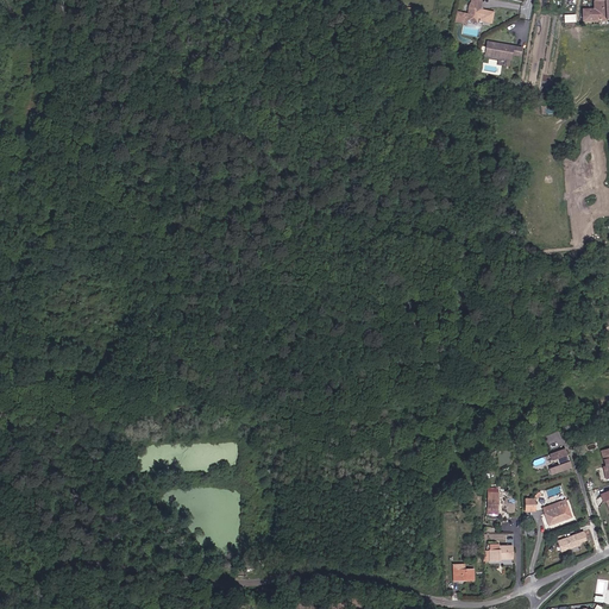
[(491,24),(494,13),(479,10),(482,0),(471,0),(471,4),(470,4),(469,13),(470,13),(470,16),(457,13),(456,23),(466,25),(468,18),(469,18),(469,20),(477,23),(478,18),(481,19),(479,22),(491,24)]
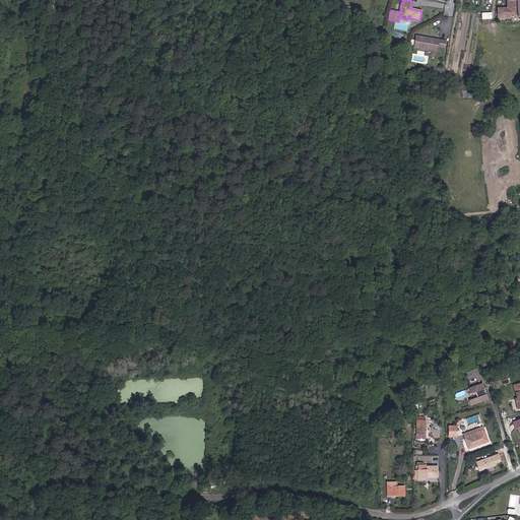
[(519,0),(507,0),(507,10),(499,10),(499,19),(519,18),(519,0)]
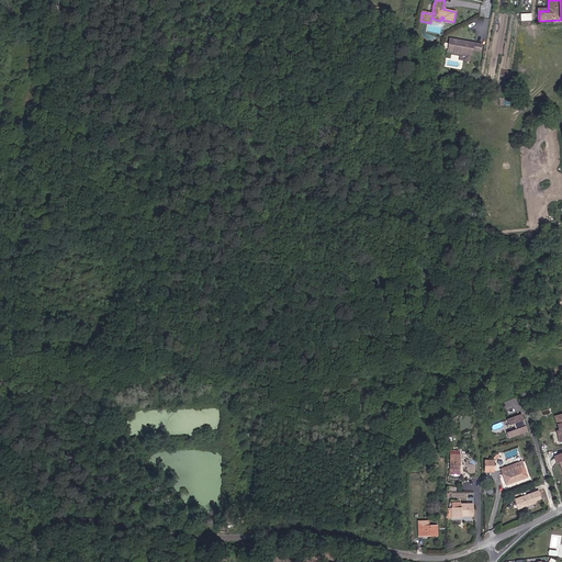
[(481,52),(482,44),(464,41),(464,44),(461,43),(461,41),(451,38),(449,51),(472,55),(473,49),(481,52)]
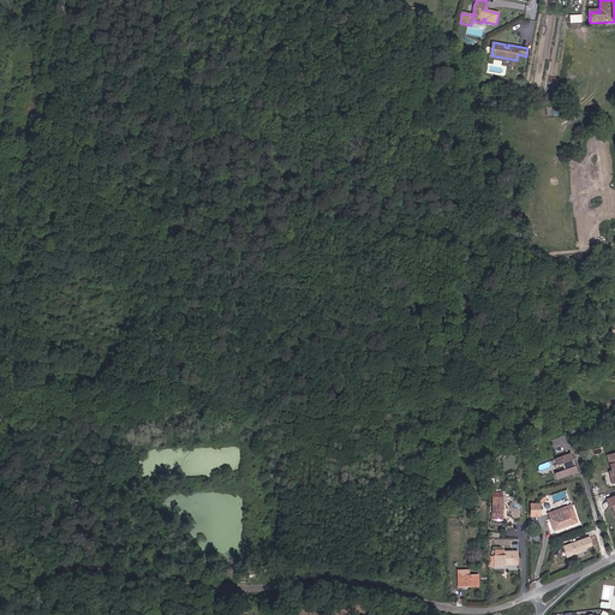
[(579,471),(573,453),(557,458),(560,464),(565,463),(567,470),(557,472),(559,478),(579,471)]
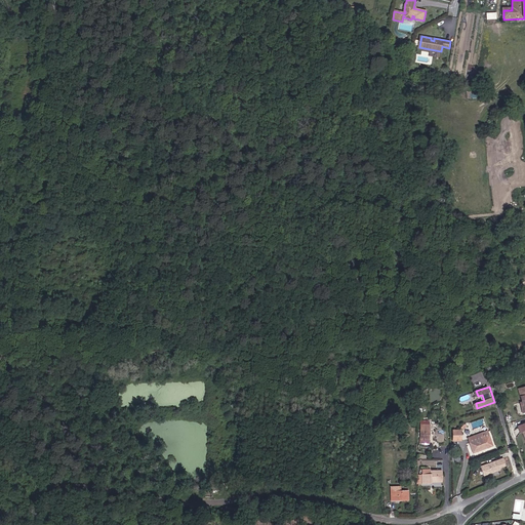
[(430,419),(420,419),(420,438),(430,438),(430,434),(430,419)]
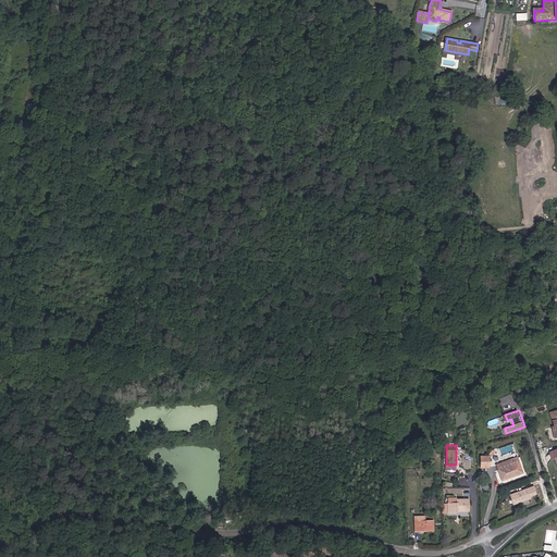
[(512,465),(510,460),(495,466),(497,470),(512,465)]
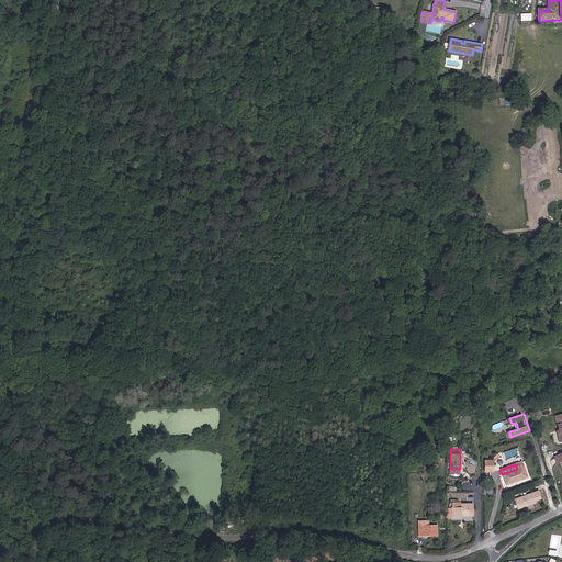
[(506,485),(521,480),(517,470),(503,476),(506,485)]
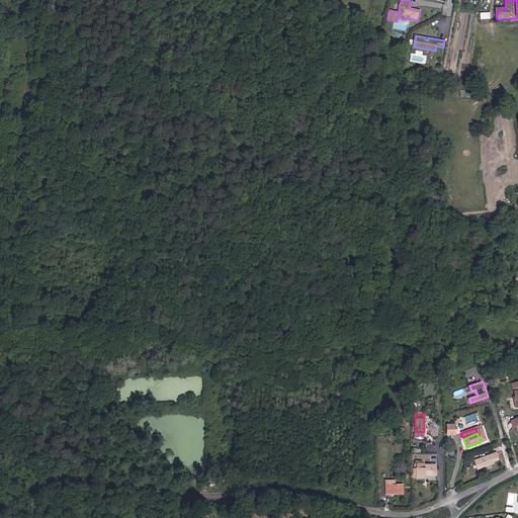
[(495,463),(492,454),(476,460),(479,469),(495,463)]
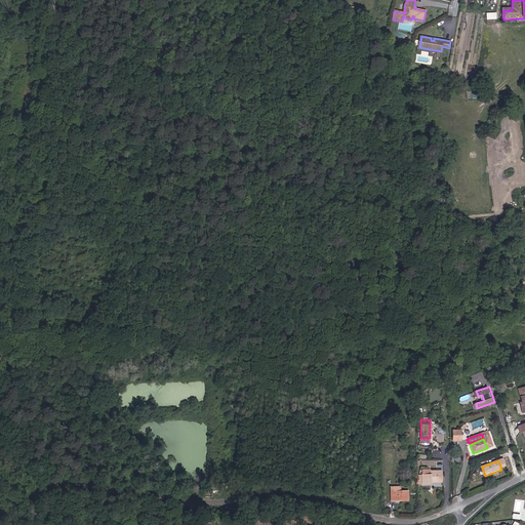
[(430,470),(430,474),(421,474),(422,484),(431,483),(431,481),(442,480),(441,470),(430,470)]
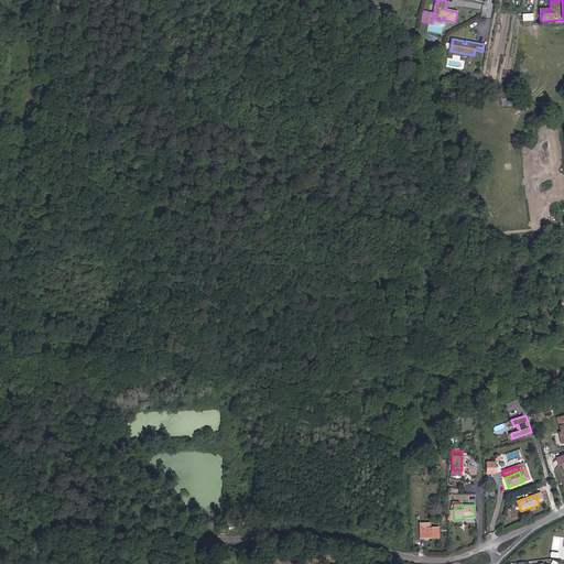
[(421,523),(421,539),(440,538),(440,525),(433,525),(433,522),(421,523)]
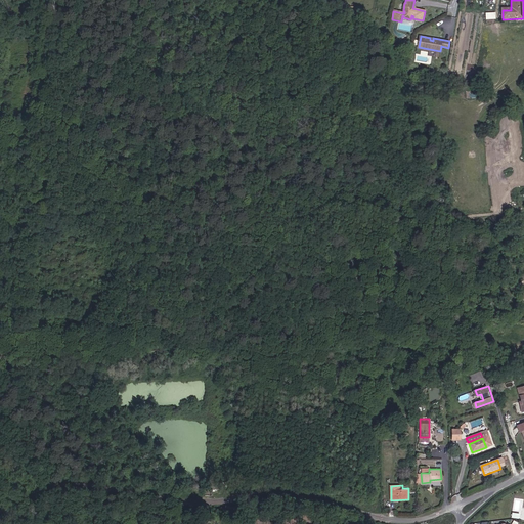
All buildings are outlined.
